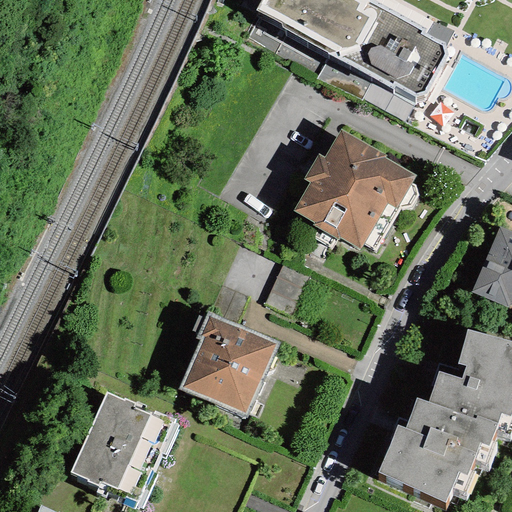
[(272,0),(255,33),(280,47),(281,51),(321,73),(315,83),(361,107),(366,98),(391,112),(393,109),(416,122),(425,119),(449,77),(445,68),(423,57),(426,53),(330,0),(272,0)]
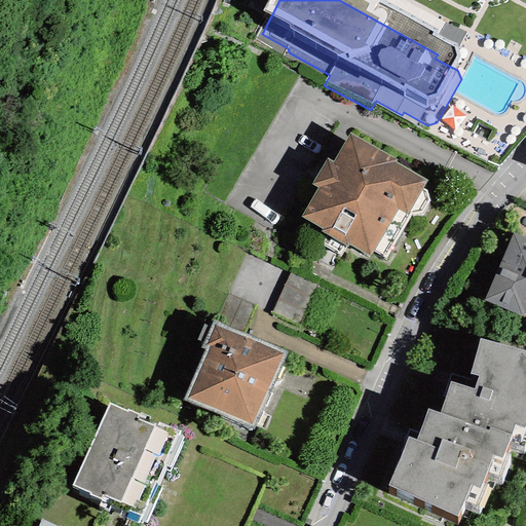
[(427,182),(348,134),(331,162),(326,159),(311,183),(317,187),(300,216),(322,229),(321,231),(345,246),(346,243),(369,257),(373,251),(383,256),(408,215),(411,216),(422,213),(429,200),(426,191),(423,190),(427,182)]
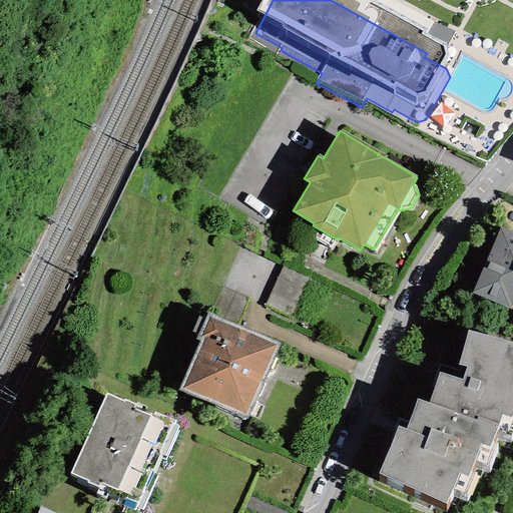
[(512,247),(499,243),(471,308),(508,323),(510,319),(512,319),(512,247)]
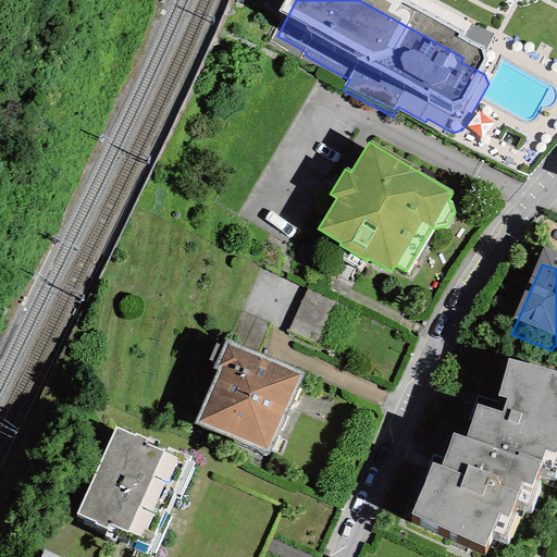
[(336,301),(306,288),(286,331),(317,344),(336,301)]
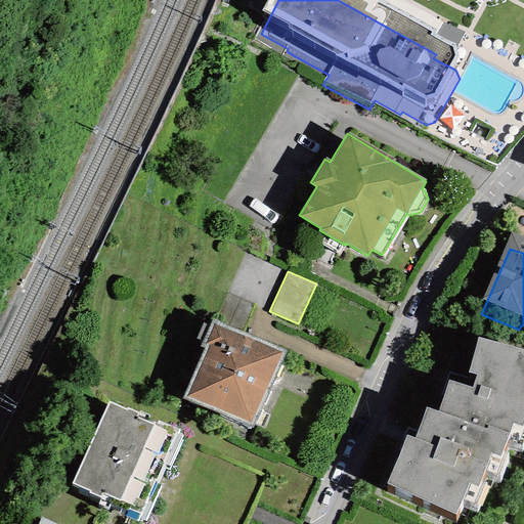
[(254,304),(226,293),(214,320),(243,333),(254,304)]
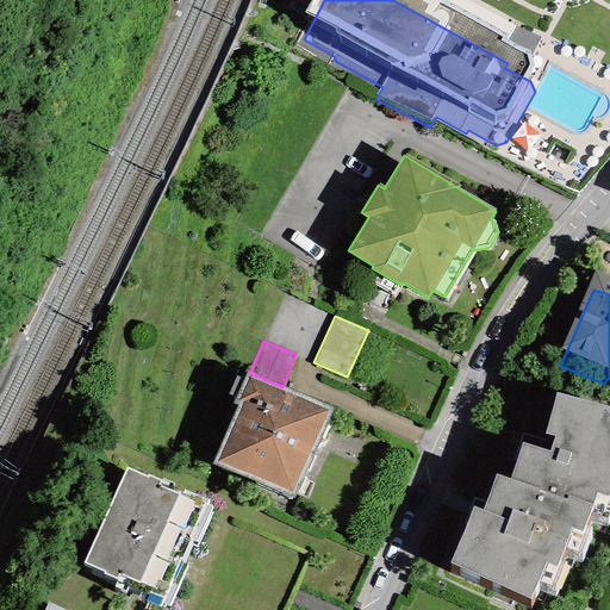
[(249,373),(247,372),(232,403),(237,405),(212,465),(293,499),(332,409),(282,387),(249,373)]
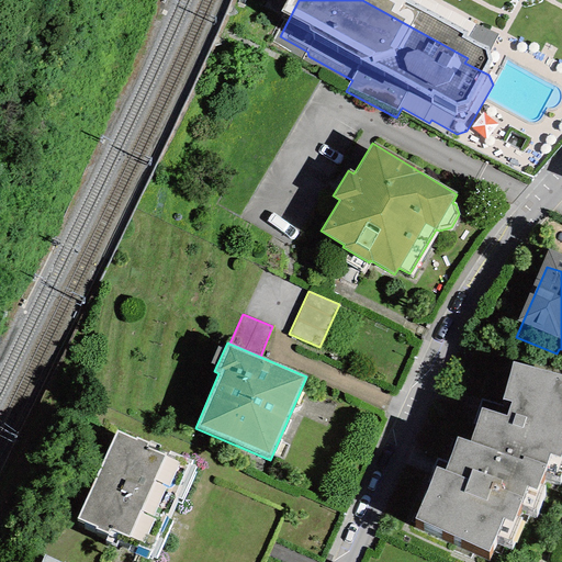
[(561,406),(514,390),(501,428),(510,431),(505,446),(480,437),(469,471),(520,492),(523,487),(547,496),(549,485),(560,489),(561,482),(561,406)]
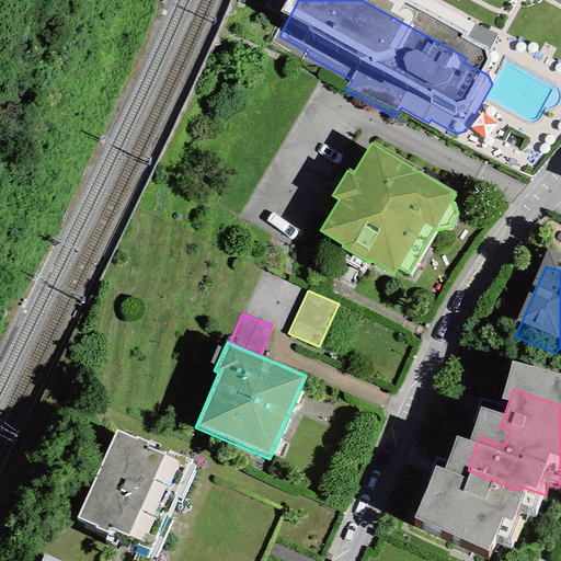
[(135,439),(115,431),(77,517),(96,526),(95,528),(109,534),(105,540),(115,545),(117,539),(130,545),(128,550),(149,559),(151,554),(156,557),(172,518),(167,516),(173,501),(180,503),(196,467),(190,464),(191,460),(169,450),(167,455),(146,446),(148,442),(136,437),(135,439)]
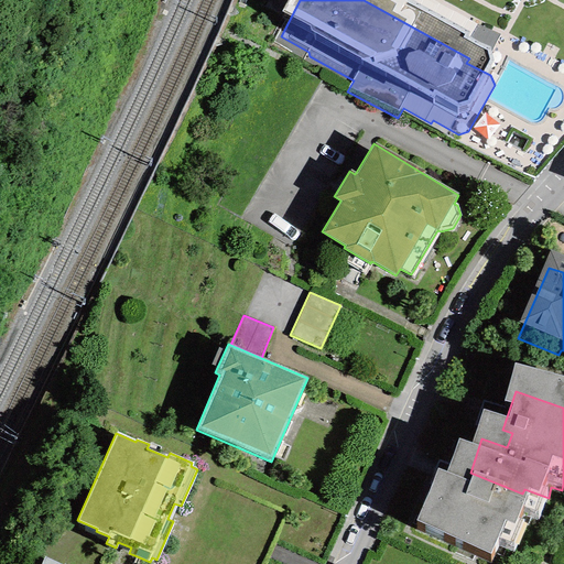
[(522,494),(470,473),(458,468),(445,503),(436,500),(414,554),(438,563),(500,563),(506,553),(514,556),(529,519),(539,523),(549,498),(524,489),(522,494)]
